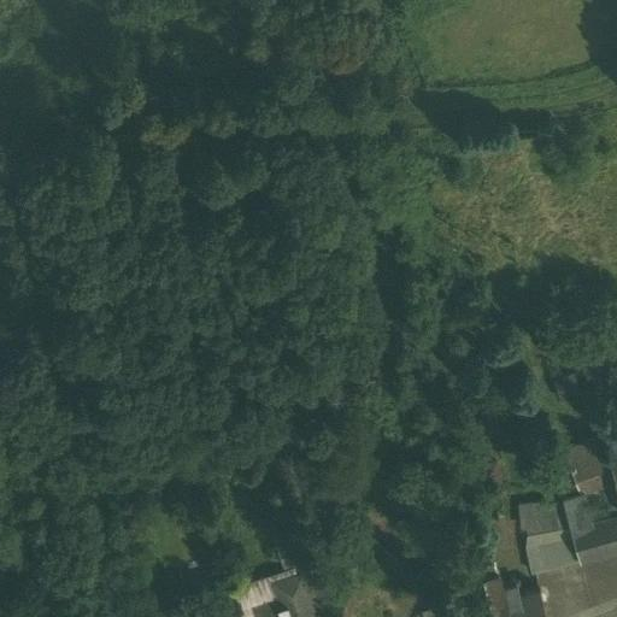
[(563,503),(570,529),(591,523),(585,503),(601,498),(607,518),(616,515),(616,486),(601,436),(562,448),(570,472),(554,477),(563,503)]
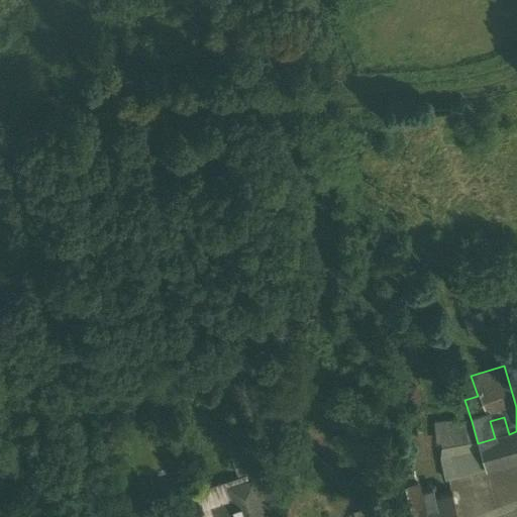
[(444,480),(486,470),(478,443),(472,421),(433,423),(442,456),(437,458),(444,480)]
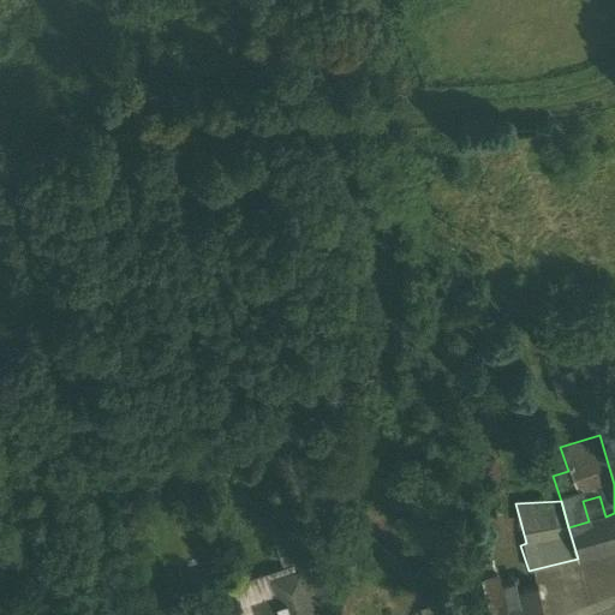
[(499,512),(483,517),(493,545),(508,541),(499,512)]
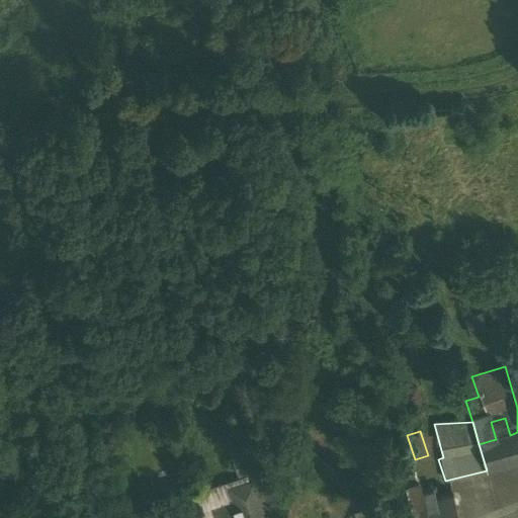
[(496,439),(479,444),(487,470),(517,461),(517,432),(510,435),(496,439)]
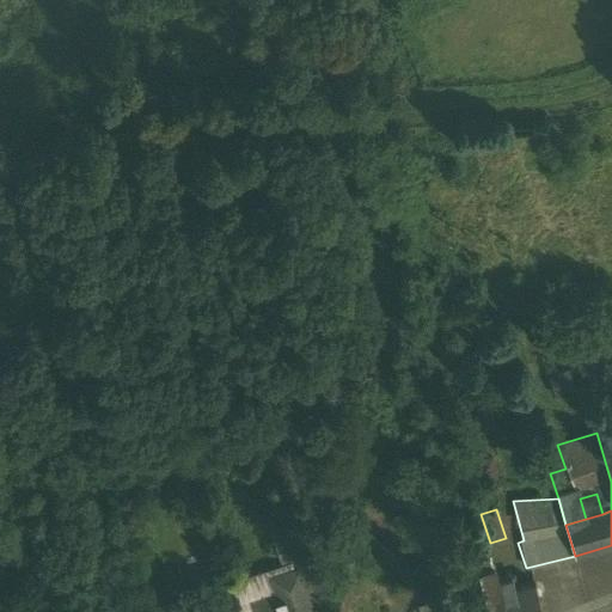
[(485,539),(471,543),(477,570),(479,569),(491,567),(485,539)]
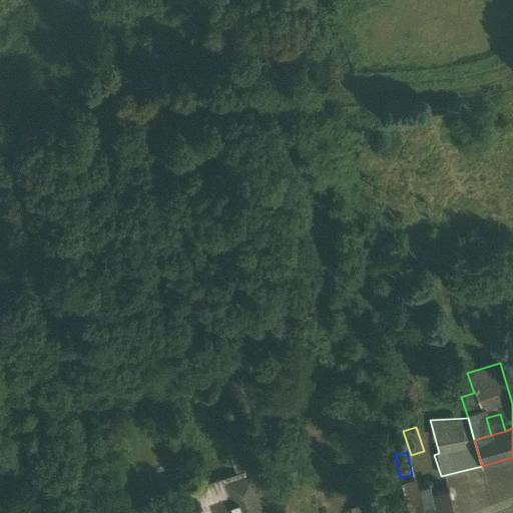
[(260,466),(245,470),(247,476),(249,475),(257,495),(268,491),(260,466)]
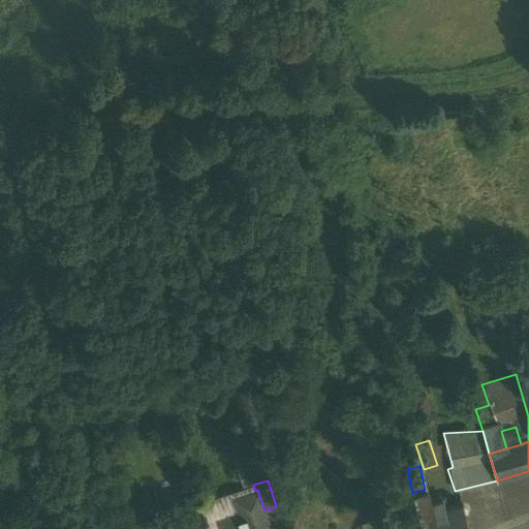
[(199,503),(207,528),(220,528),(217,519),(239,511),(235,498),(255,491),(253,485),(199,503)]
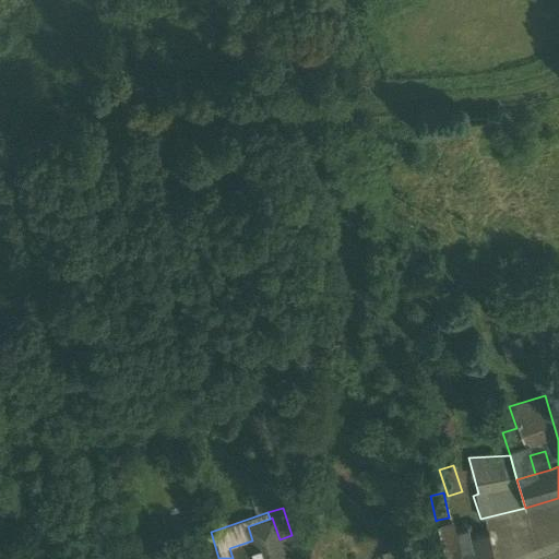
[(456,539),(451,516),(449,518),(438,520),(447,558),(495,558),(488,533),(456,539)]
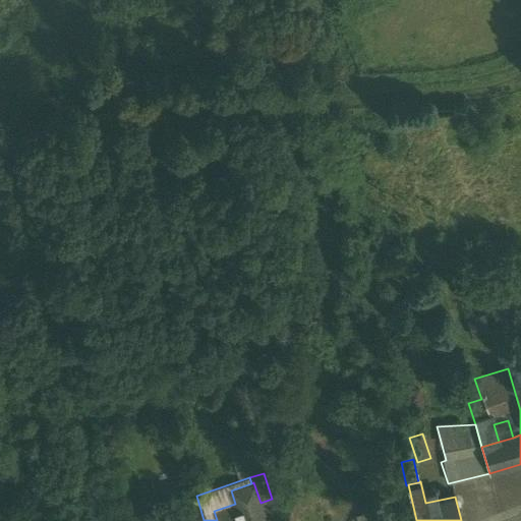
[(235,504),(214,511),(217,520),(266,520),(261,503),(253,482),(251,483),(231,490),(235,504)]
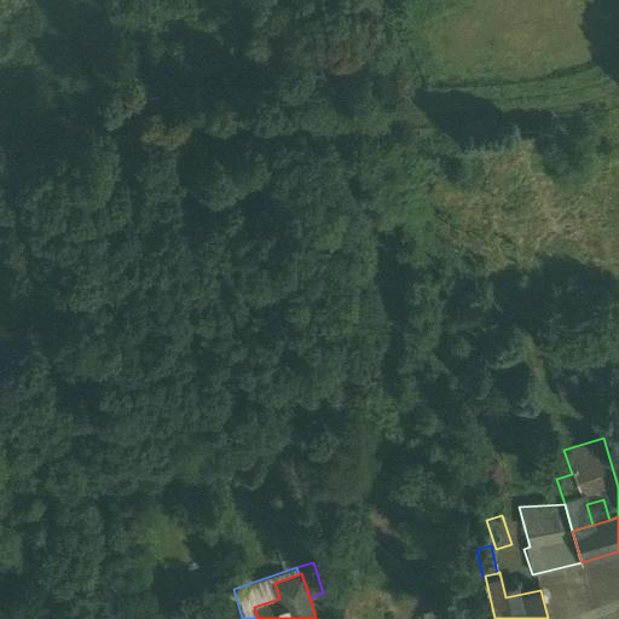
[(441,595),(446,618),(462,618),(456,593),(441,595)]
